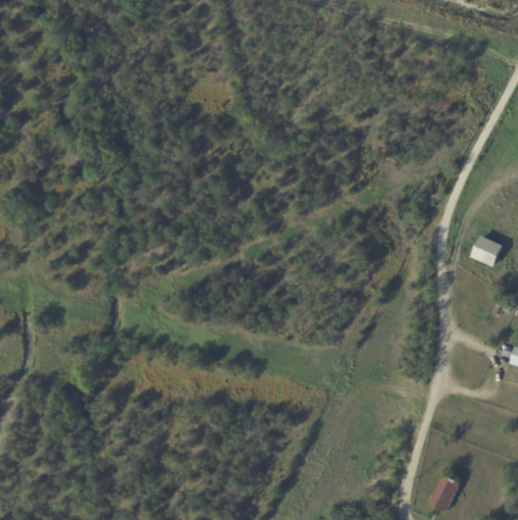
[(479,236),(502,246),(491,267),(470,257),(479,236)]
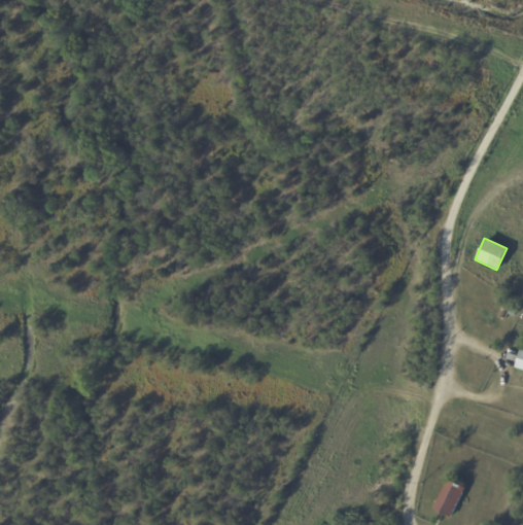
[(502,302),(509,305),(502,317),(496,315),(502,302)]
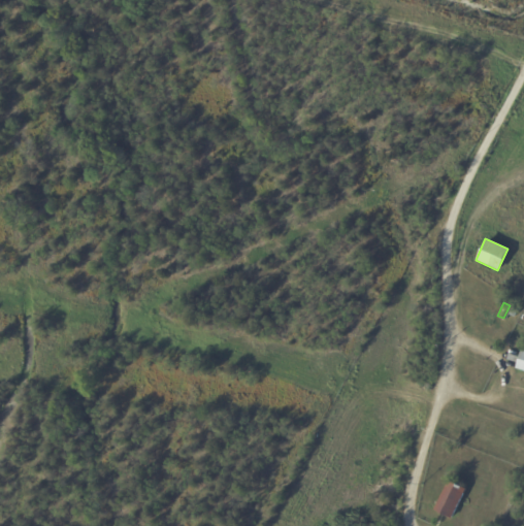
[(511,305),(517,308),(514,316),(508,314),(511,305)]
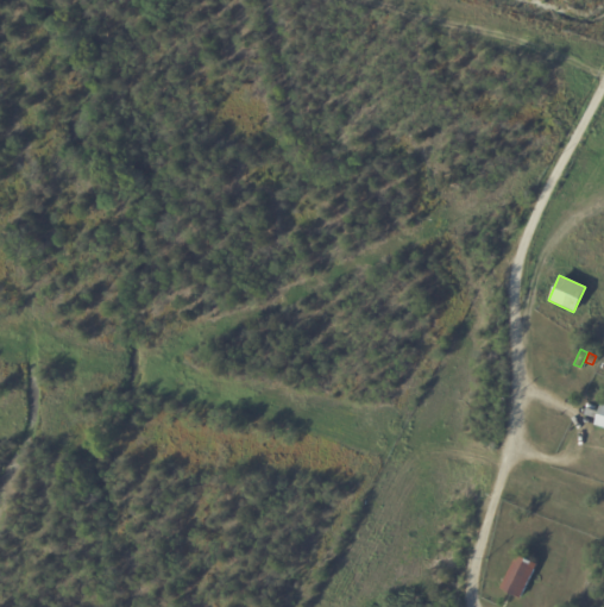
[(603,427),(592,425),(599,404),(603,406),(603,427)]
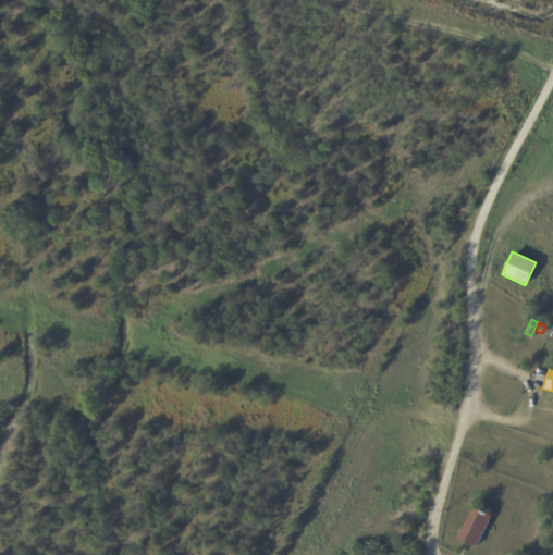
[(526,395),(536,398),(532,411),(520,408),(525,395),(526,395)]
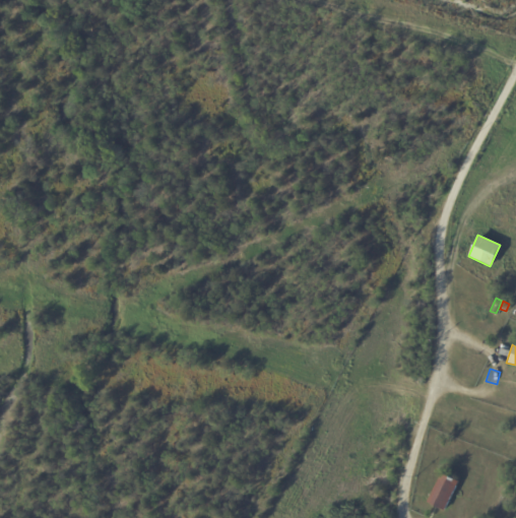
[(457,481),(442,512),(426,503),(441,472),(457,481)]
